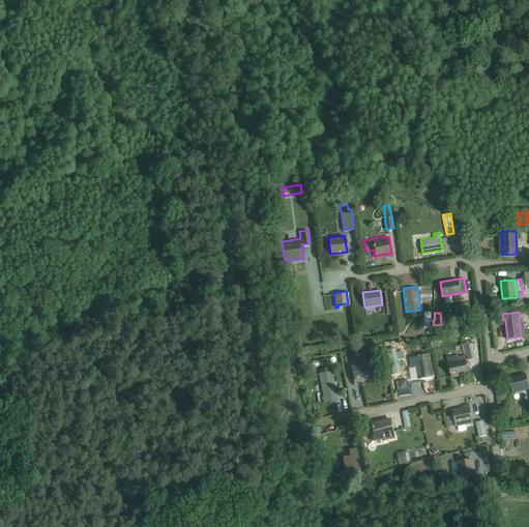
[(467,357),(474,356),(471,342),(464,344),(467,357)]
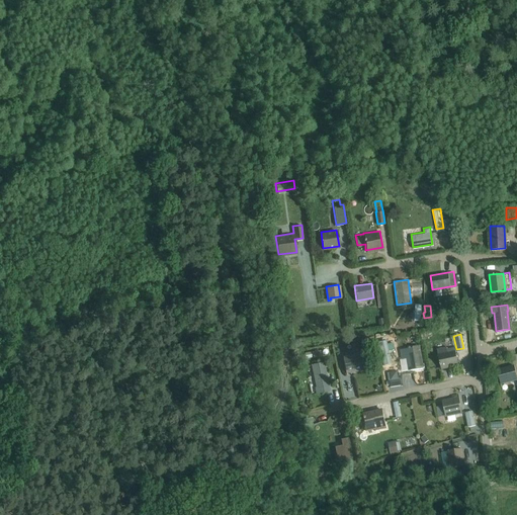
[(371,343),(361,345),(363,354),(373,351),(371,343)]
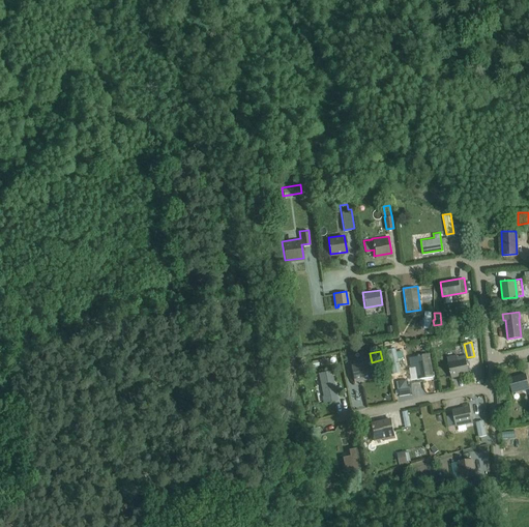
[(408,356),(409,367),(417,366),(419,377),(432,375),(428,352),(421,353),(421,354),(408,356)]
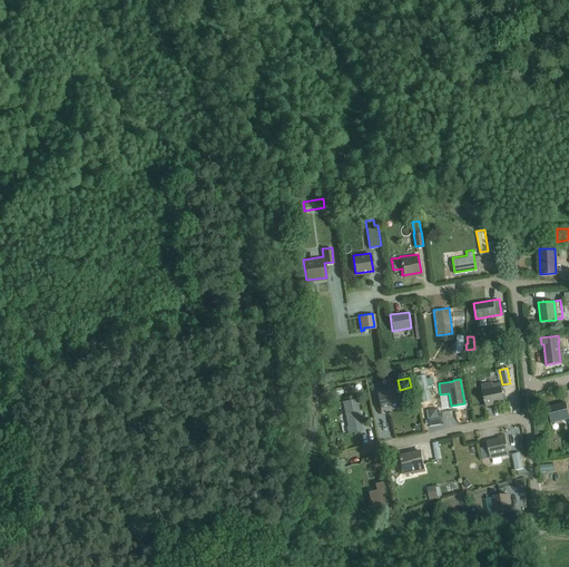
[(484,404),(503,401),(499,381),(491,383),(480,385),(484,404)]
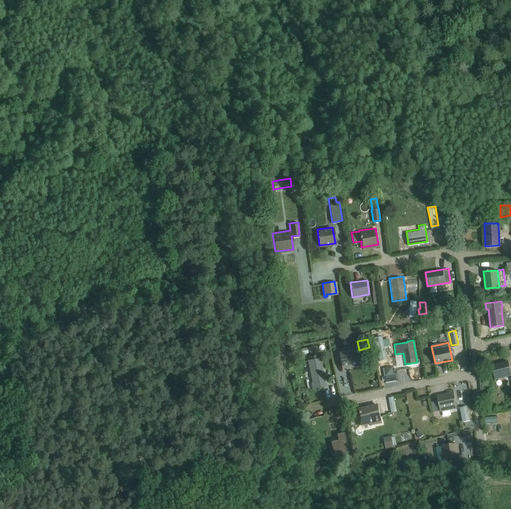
[(357,363),(354,348),(338,351),(341,367),(357,363)]
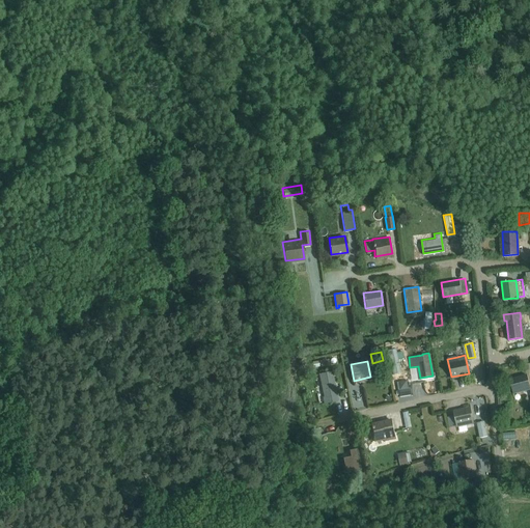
[(319,393),(321,395),(322,395),(323,401),(335,399),(334,394),(336,393),(331,369),(318,372),(323,393),(319,393)]
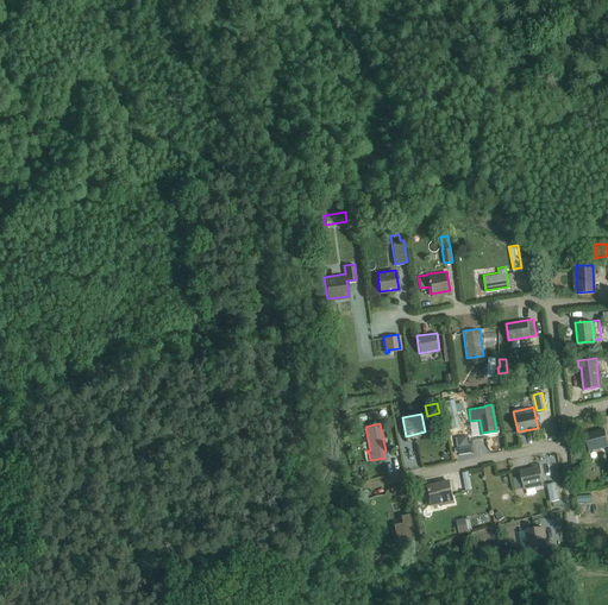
[(583,434),(588,451),(607,445),(603,428),(583,434)]
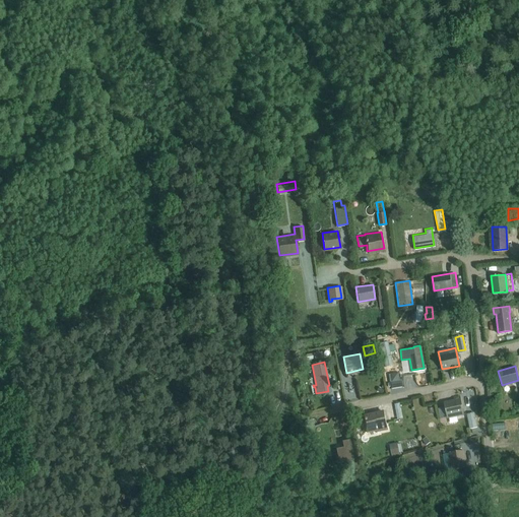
[(398,371),(389,372),(390,379),(400,377),(398,371)]
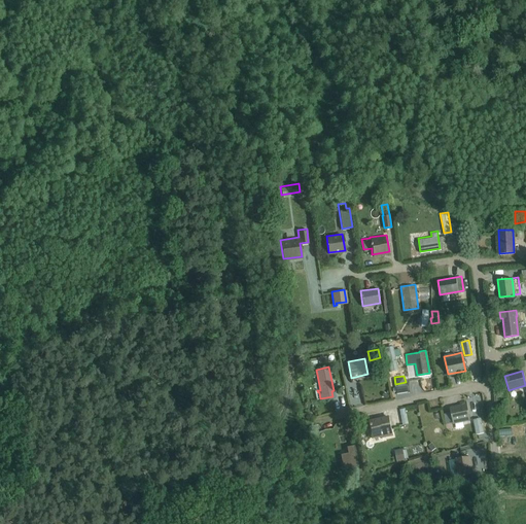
[(396,392),(407,390),(406,382),(395,384),(396,392)]
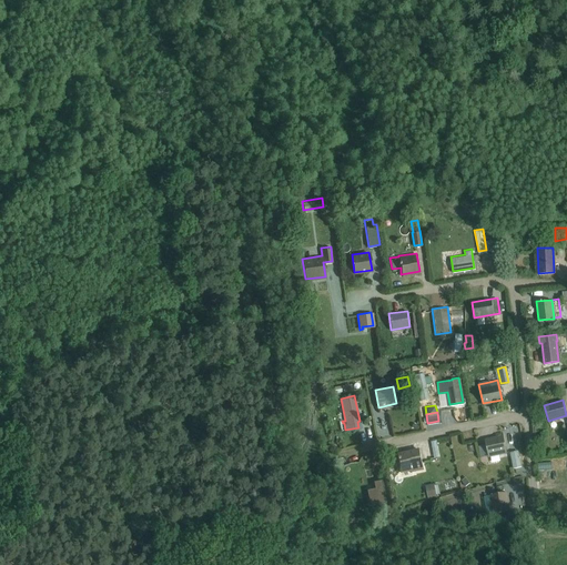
[(485,443),(477,445),(479,455),(505,450),(505,449),(506,447),(506,444),(504,444),(502,431),(495,433),(496,435),(493,436),(493,437),(485,439),(485,443)]
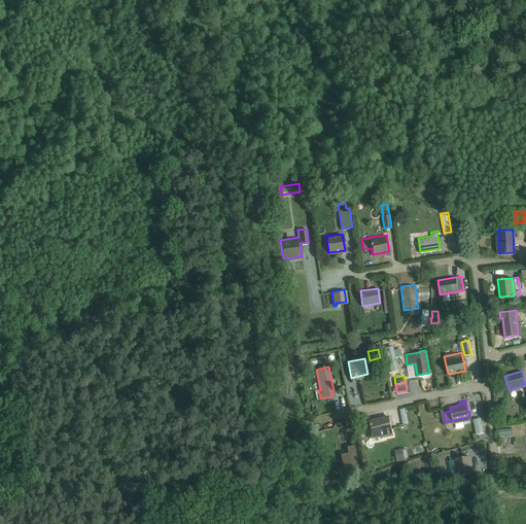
[(383,417),(367,420),(371,438),(379,435),(380,437),(392,433),(390,426),(387,414),(382,415),(383,417)]
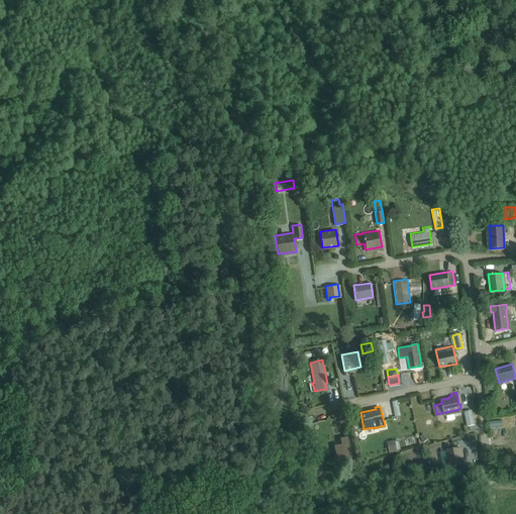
[(471,409),(463,411),(467,424),(474,423),(471,409)]
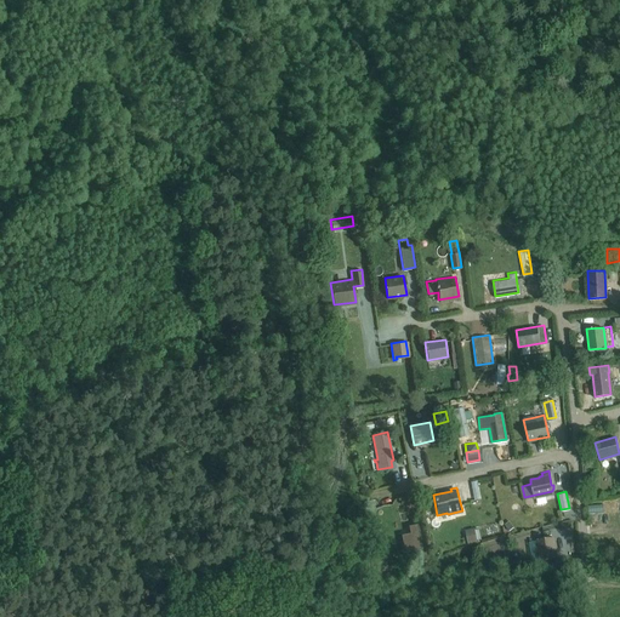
[(422,547),(417,524),(410,526),(411,531),(403,532),(407,550),(415,548),(416,549),(422,547)]
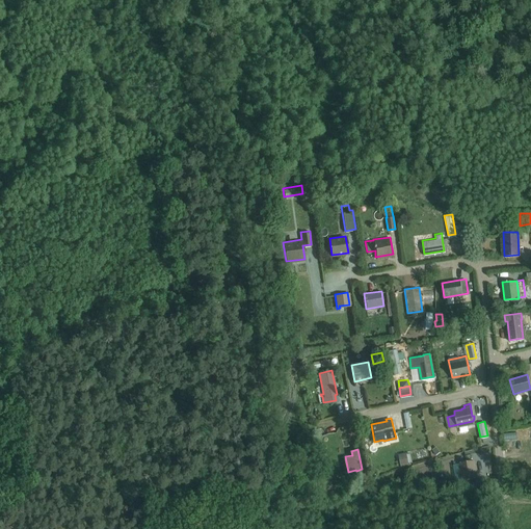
[(397,452),(400,466),(408,464),(405,451),(397,452)]
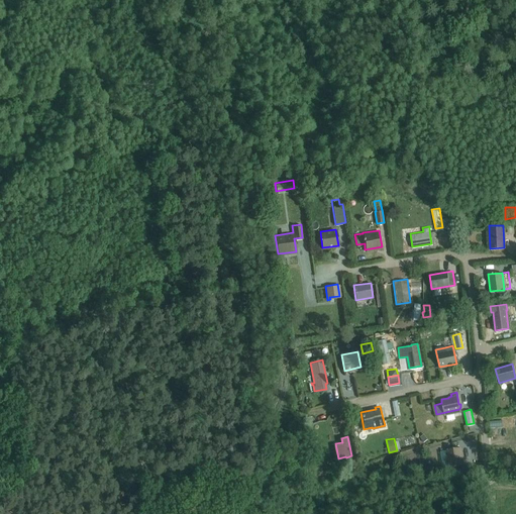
[(310,440),(312,452),(309,453),(310,457),(310,456),(311,459),(310,459),(312,468),(316,467),(315,463),(315,458),(314,458),(314,456),(320,455),(319,451),(317,439),(310,440)]
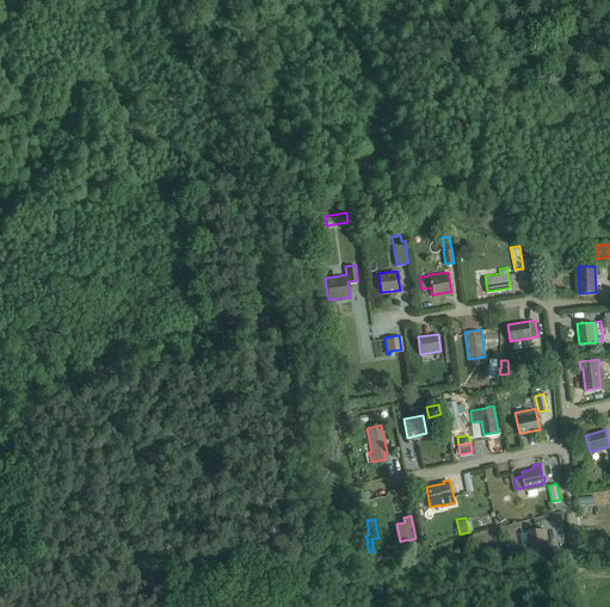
[(527,549),(529,549),(530,550),(547,547),(543,527),(527,530),(529,542),(525,542),(527,549)]
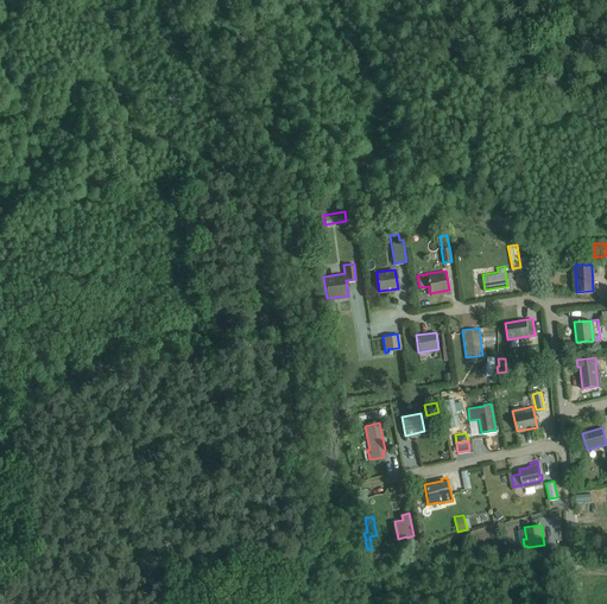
[(408,548),(417,546),(416,539),(406,540),(408,548)]
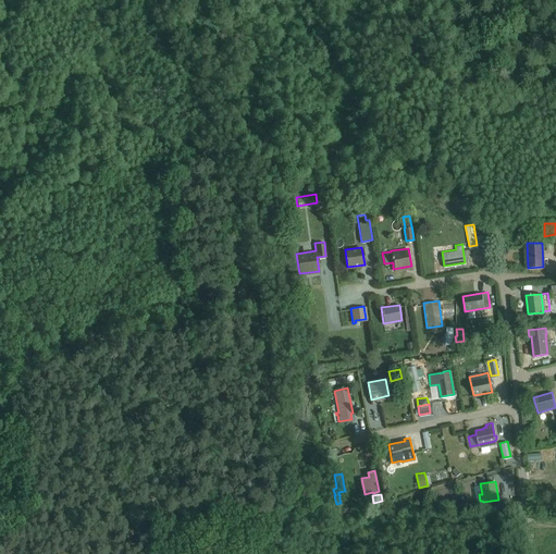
[(466,512),(478,511),(477,502),(465,503),(466,512)]
